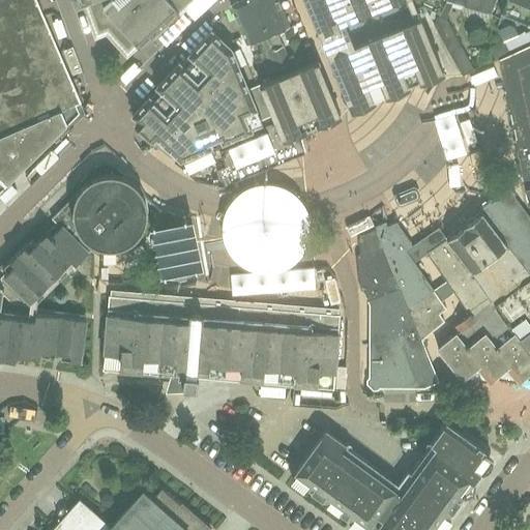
[(0,0),(0,190),(79,113),(76,105),(80,102),(35,0),(0,0)]
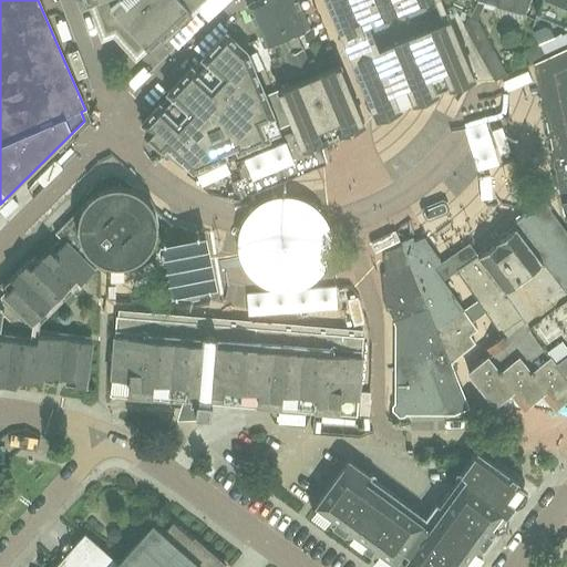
[(204,0),(86,0),(103,42),(113,38),(135,62),(204,0)]
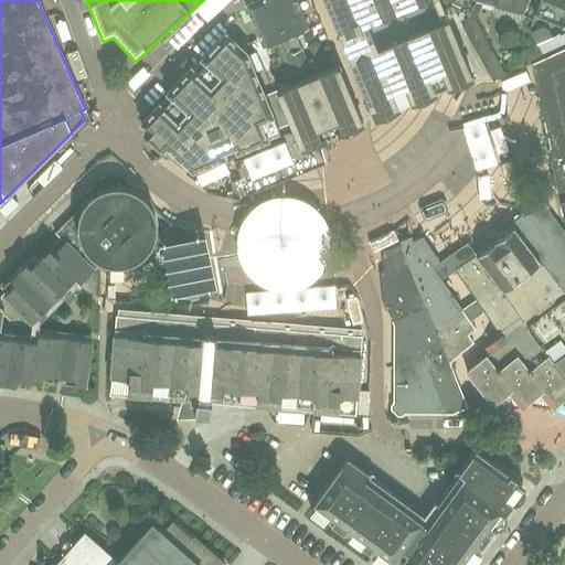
[(294,61),(269,0),(260,0),(246,6),(263,46),(276,42),(281,55),(277,56),(286,78),(296,75),(296,73),(294,74),(290,63),(294,61)]
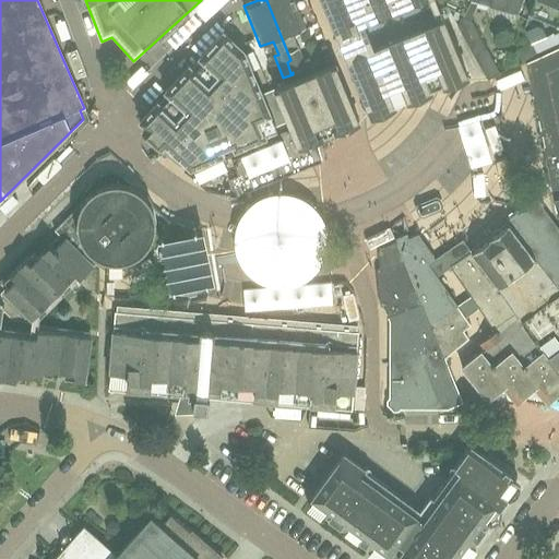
[(304,28),(292,0),(266,0),(290,60),(287,62),(290,73),(293,72),(293,74),(294,73),(294,72),(305,68),(292,34),(304,28)]
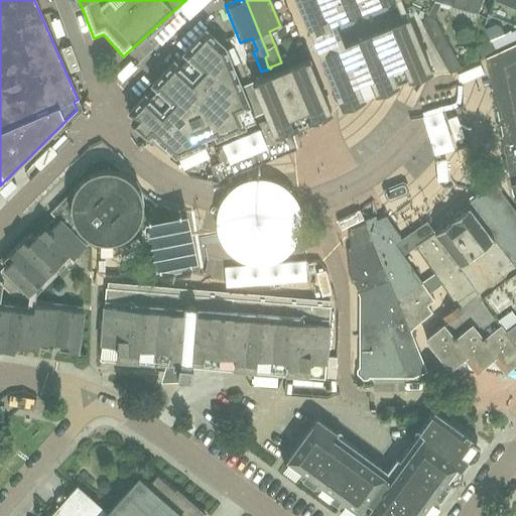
[(296,0),(342,109),(387,90),(360,25),(349,0),(296,0)]
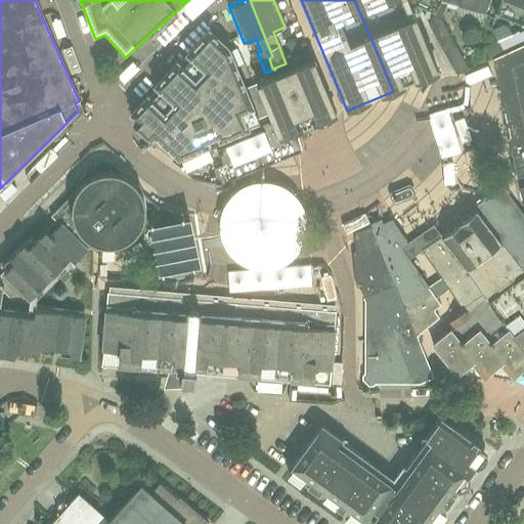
[(354,0),(365,26),(403,11),(409,8),(405,0),(354,0)]
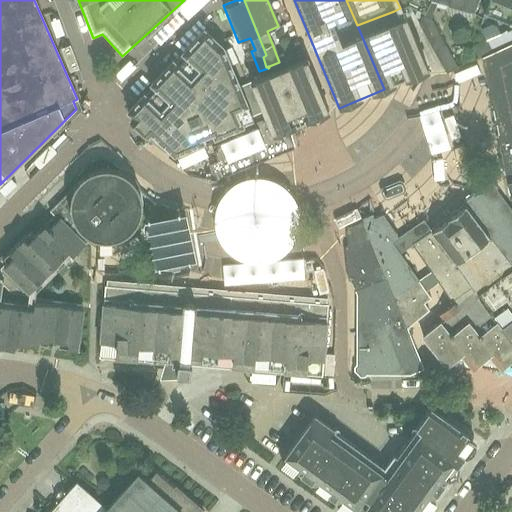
[(396,0),(400,8),(407,5),(424,13),(425,10),(429,2),(429,0),(396,0)]
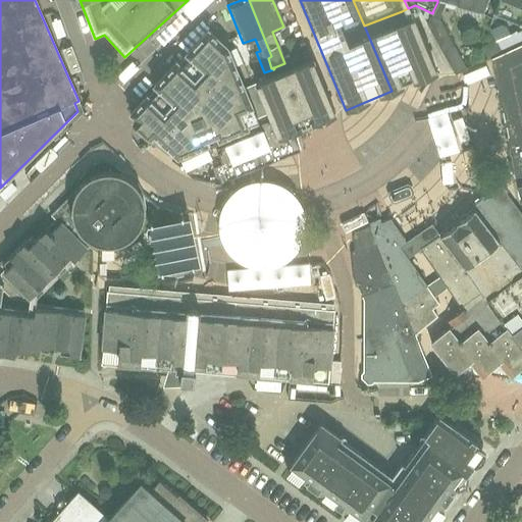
[(482,13),(487,0),(437,0),(437,2),(482,13)]
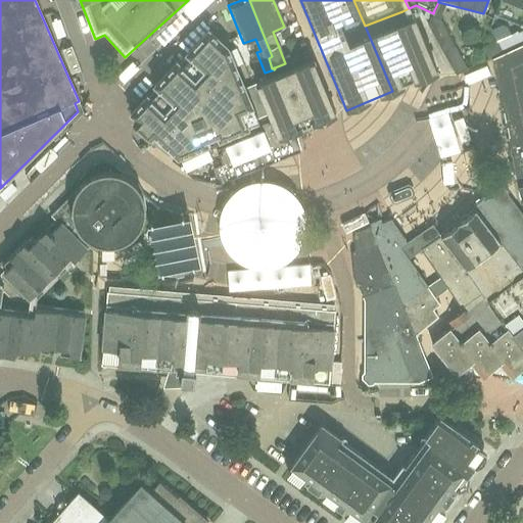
[(522,0),(500,0),(494,14),(522,26),(522,24),(522,0)]
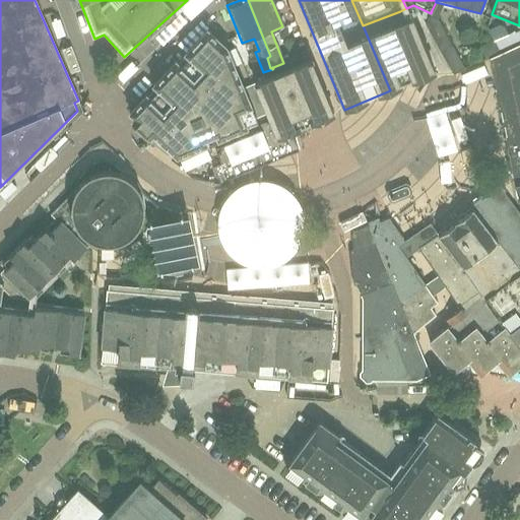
[(432,10),(431,13),(426,24),(453,73),(460,70),(464,68),(432,10)]
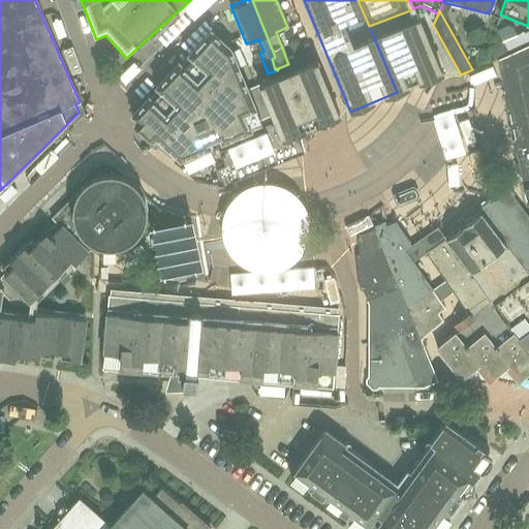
[(397,92),(442,73),(441,71),(407,11),(369,26),(397,92)]
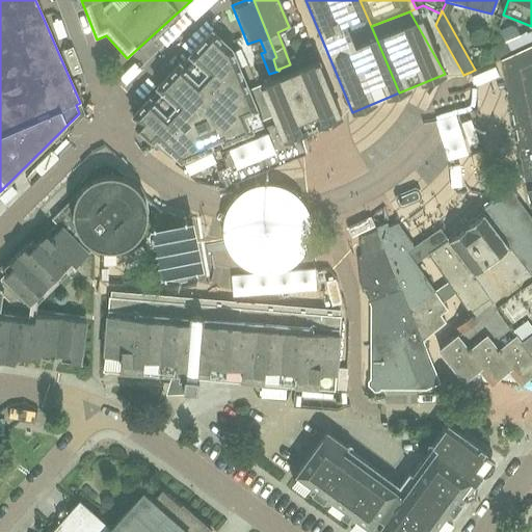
[(531,30),(527,32),(527,31),(521,34),(517,27),(511,25),(500,29),(501,31),(512,54),(500,60),(512,121),(531,115),(531,30)]
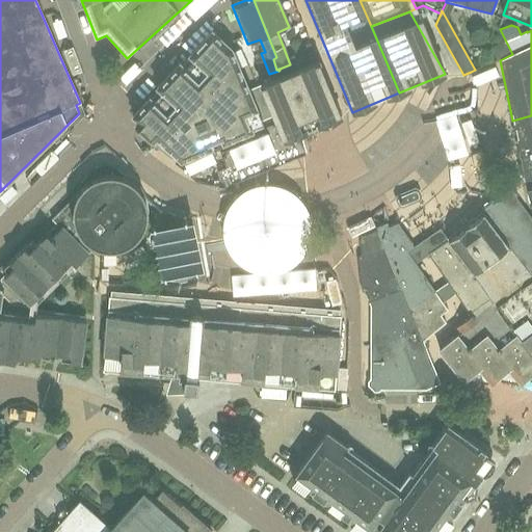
[(248,91),(237,64),(232,49),(212,31),(189,55),(193,58),(185,68),(180,63),(157,87),(162,92),(154,101),(150,98),(133,115),(138,121),(135,125),(154,141),(156,138),(181,161),(211,149),(209,143),(220,139),(222,143),(251,132),(249,127),(260,123),(260,124),(262,123),(261,122),(271,117),(259,86),(248,91)]
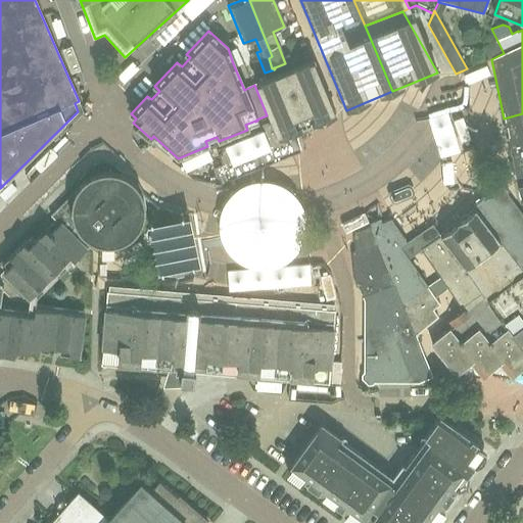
[(306,128),(335,115),(312,60),(283,73),(306,128)]
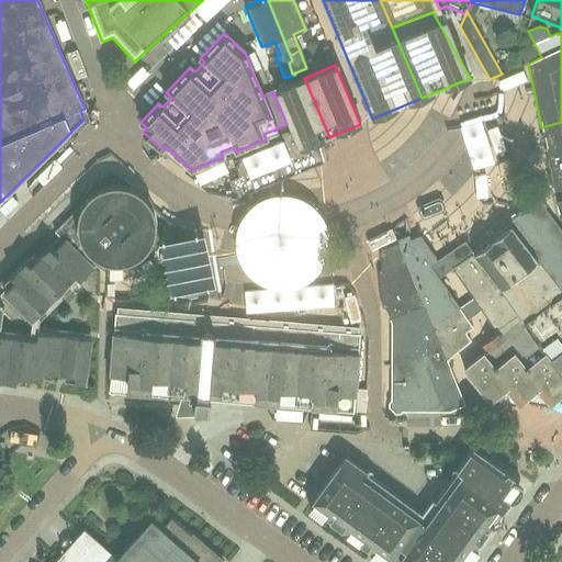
[(329,137),(304,78),(273,91),(287,124),(289,124),(300,149),(329,137)]
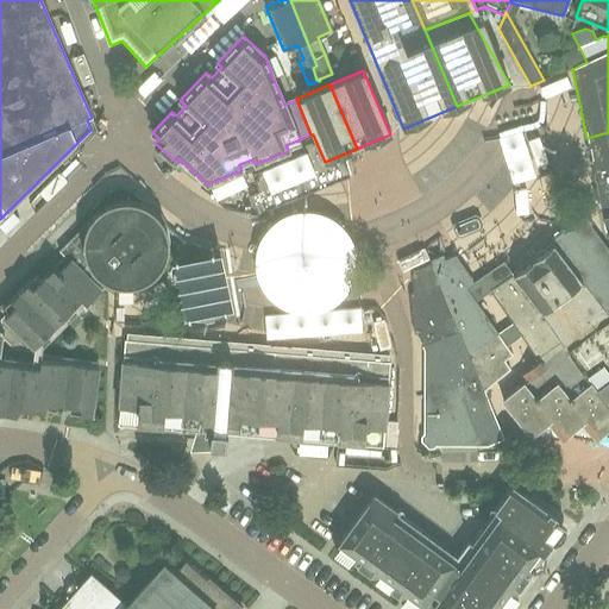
[(592,173),(608,168),(608,132),(586,138),(592,173)]
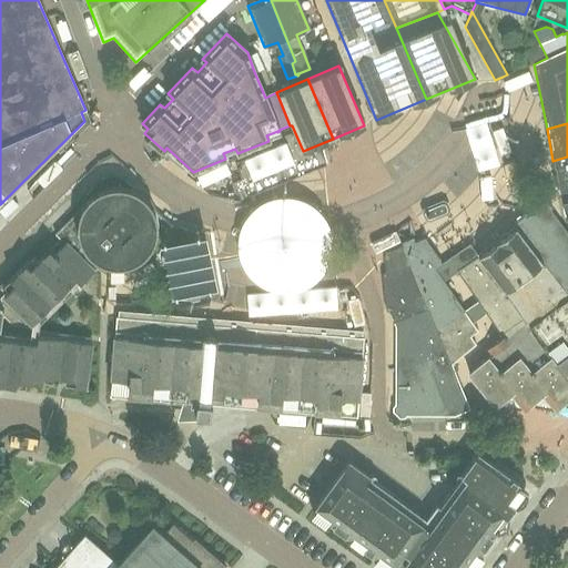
[(559,193),(567,191),(567,156),(553,161),(559,193)]
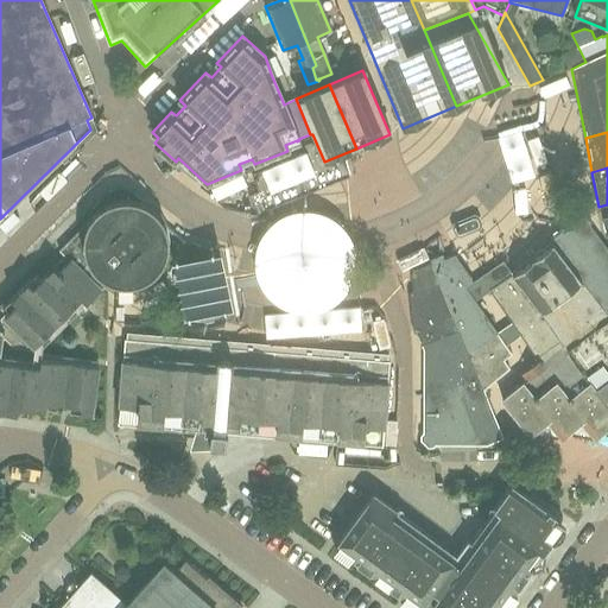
[(150,280),(152,279),(154,278),(157,276),(158,273),(160,271),(162,268),(163,266),(164,264),(165,261),(166,259),(168,255),(168,253),(169,251),(169,247),(169,245),(169,241),(168,239),(166,233),(166,230),(165,228),(163,222),(160,220),(159,219),(156,214),(153,211),(149,209),(144,206),(141,204),(139,203),(133,202),(127,202),(125,202),(119,202),(116,203),(111,204),(108,206),(103,208),(99,211),(58,252),(70,263),(95,285),(101,280),(105,283),(107,284),(113,286),(115,287),(120,287),(122,289),(128,289),(131,287),(137,286),(143,285),(147,283),(150,280)]
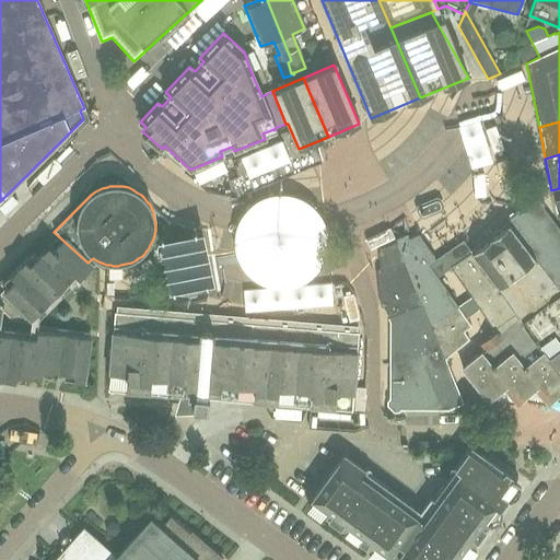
[(436,196),(417,203),(416,207),(418,213),(422,214),(441,207),(443,202),(441,197),(436,196)]
